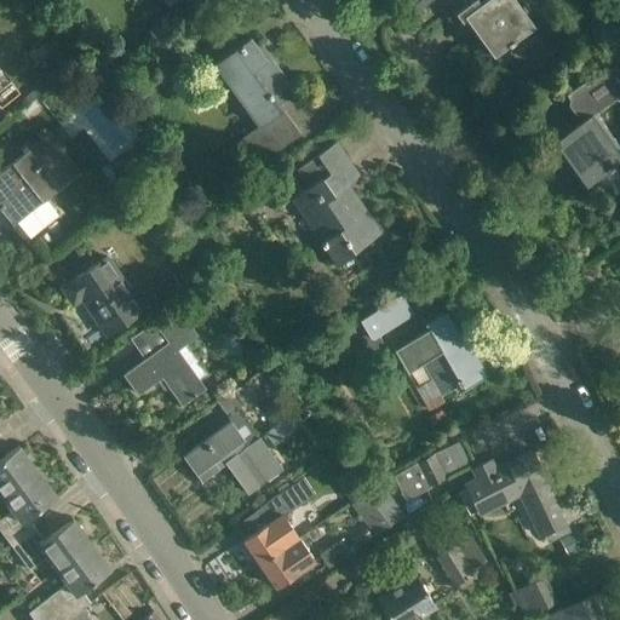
[(494,56),(514,42),(535,26),(517,0),(482,0),(478,4),(476,0),(471,0),(455,12),(461,21),(466,17),(494,56)]
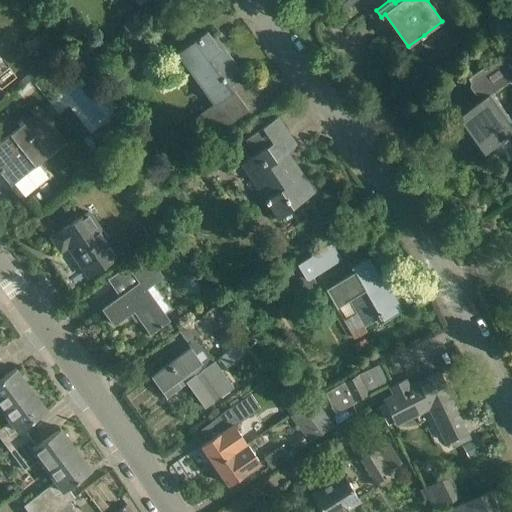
[(212,135),(230,121),(247,110),(229,84),(242,75),(222,47),(219,49),(207,32),(179,51),(215,101),(198,115),(212,135)]
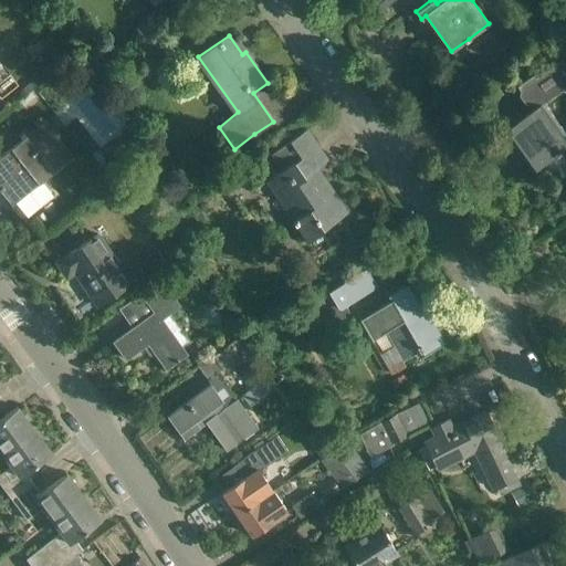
[(53,51),(38,62),(45,73),(62,62),(53,51)]
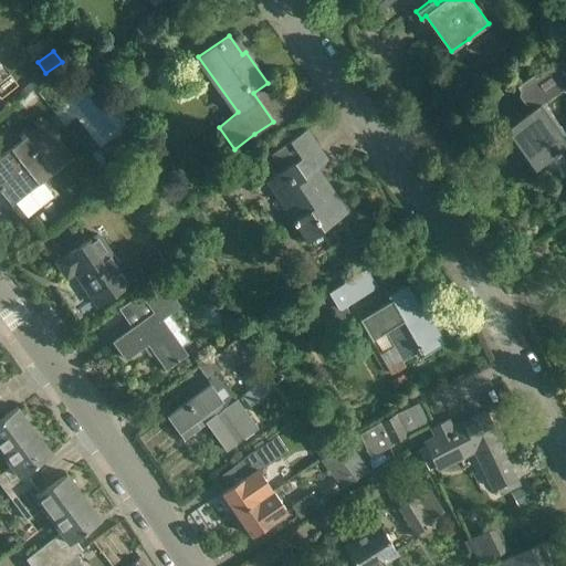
[(525,115),(507,128),(535,167),(544,160),(552,171),(555,174),(558,174),(561,174),(564,173),(565,170),(565,132),(545,103),(562,91),(565,92),(565,63),(563,59),(535,77),(533,75),(517,86),(520,91),(520,95),(526,105),(531,106),(534,109),(525,115)]
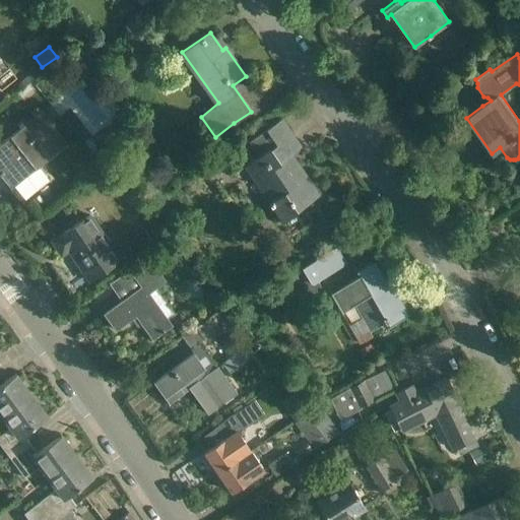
[(3,143),(0,144),(0,170),(0,171),(0,175),(1,174),(11,187),(14,185),(25,199),(49,181),(37,167),(53,153),(65,143),(41,113),(27,123),(3,143)]
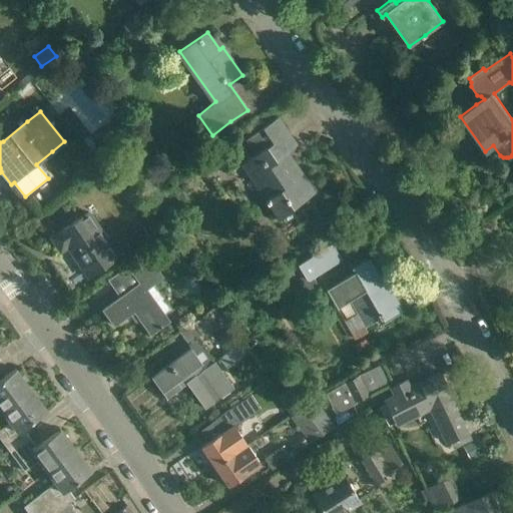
[(282,216),(316,192),(292,157),(287,161),(283,155),(298,145),(279,117),(245,140),(255,155),(244,163),(264,191),(259,193),(275,217),(280,213),(282,216)]
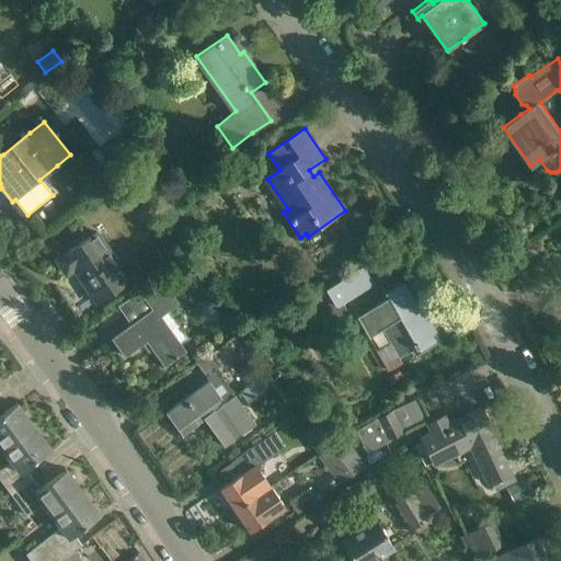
[(117,185),(123,193),(129,187),(124,181),(117,185)]
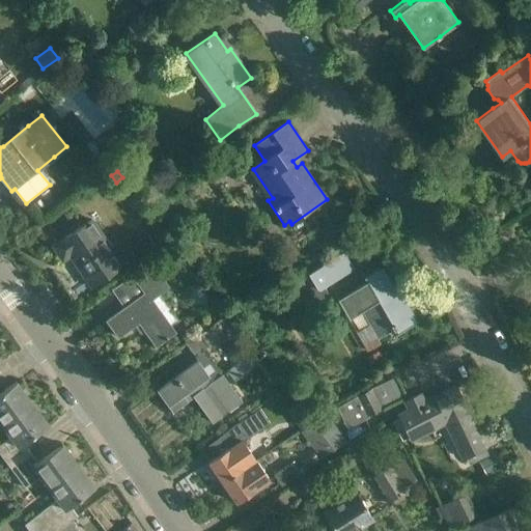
[(122,266),(111,250),(113,249),(111,245),(109,241),(105,239),(104,240),(89,221),(53,246),(63,259),(74,252),(87,272),(84,275),(92,286),(122,266)]
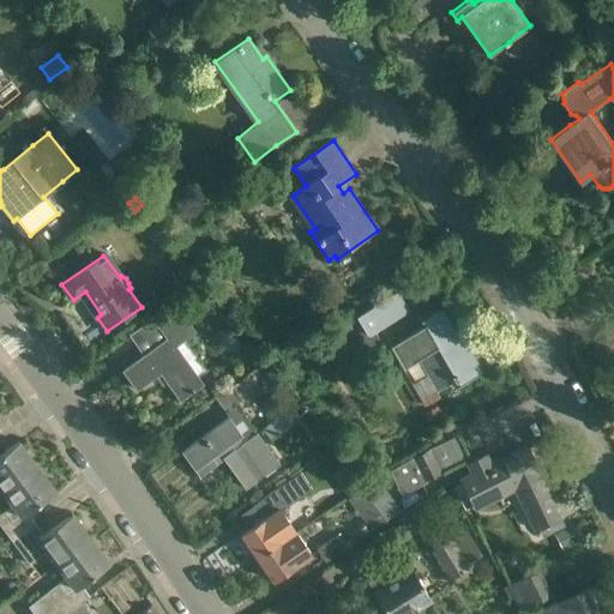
[(149,286),(161,304),(182,289),(172,271),(149,286)]
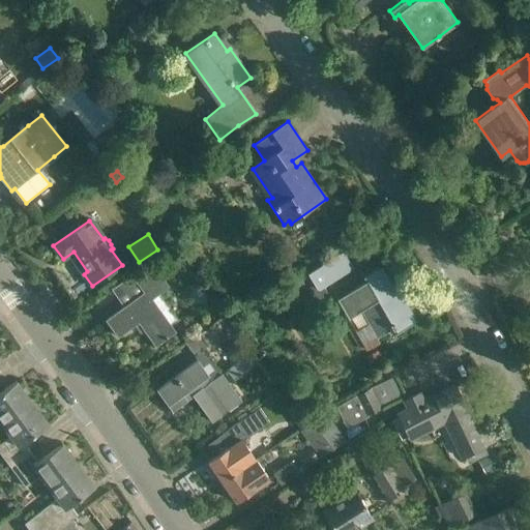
[(337,257),(307,274),(318,291),(324,288),(347,274),(337,257)]
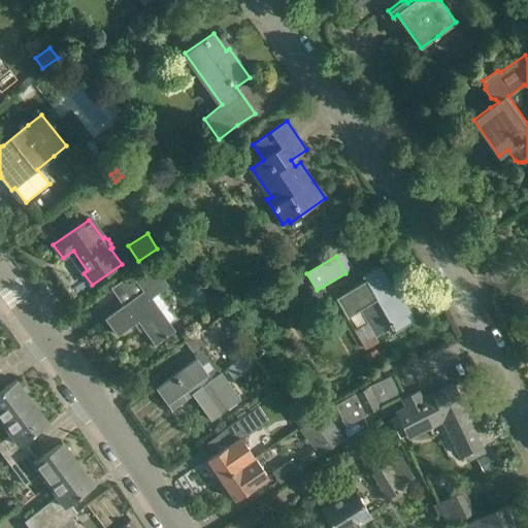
[(394,332),(416,320),(415,319),(402,299),(399,301),(394,293),(395,292),(380,266),(381,266),(381,265),(364,274),(367,278),(336,296),(348,316),(360,308),(375,335),(390,327),(394,332)]
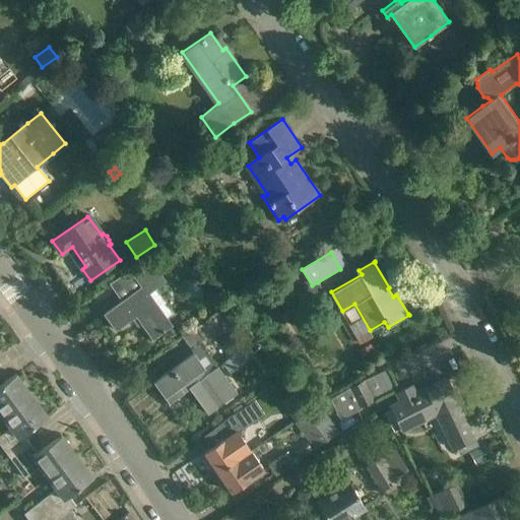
[(152,338),(172,325),(149,294),(167,281),(152,263),(133,276),(141,287),(105,314),(116,330),(136,316),(152,338)]
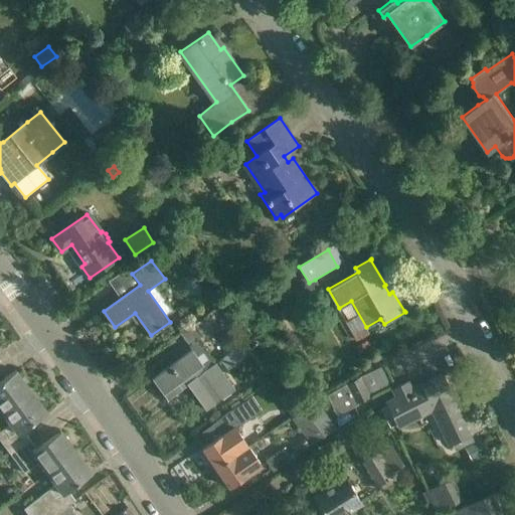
[(208,315),(193,325),(202,336),(202,337),(235,314),(225,301),(207,314),(208,315)]
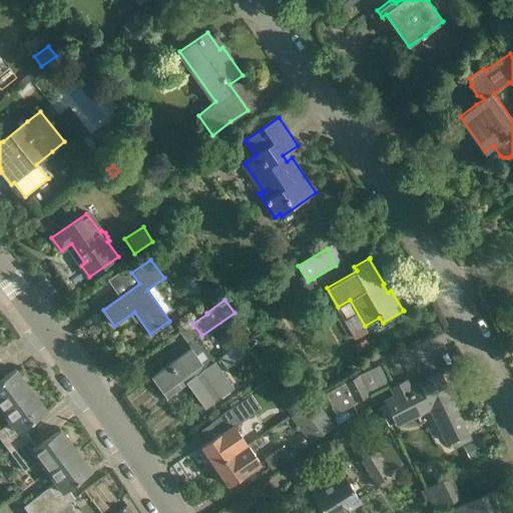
[(243,324),(237,315),(229,321),(235,330),(243,324)]
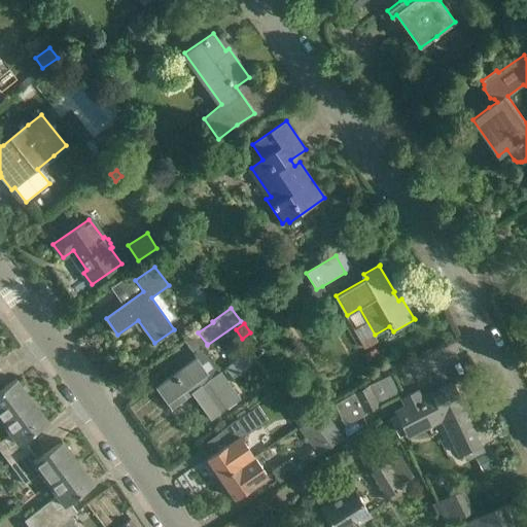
[(196,358),(155,387),(171,408),(172,410),(194,394),(211,419),(226,407),(229,410),(237,405),(235,401),(240,397),(220,372),(202,347),(194,354),(192,354),(196,358)]
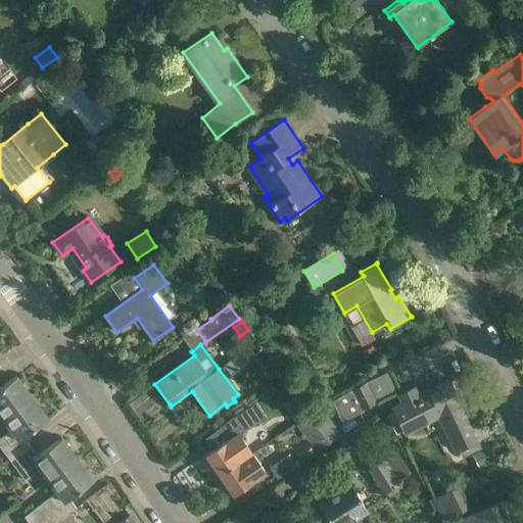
[(223,366),(231,375),(251,358),(244,348),(223,366)]
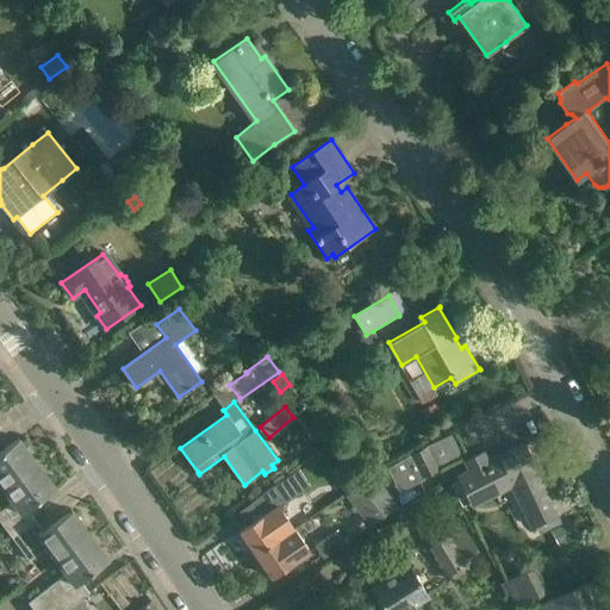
[(336,417),(330,421),(337,434),(343,429),(336,417)]
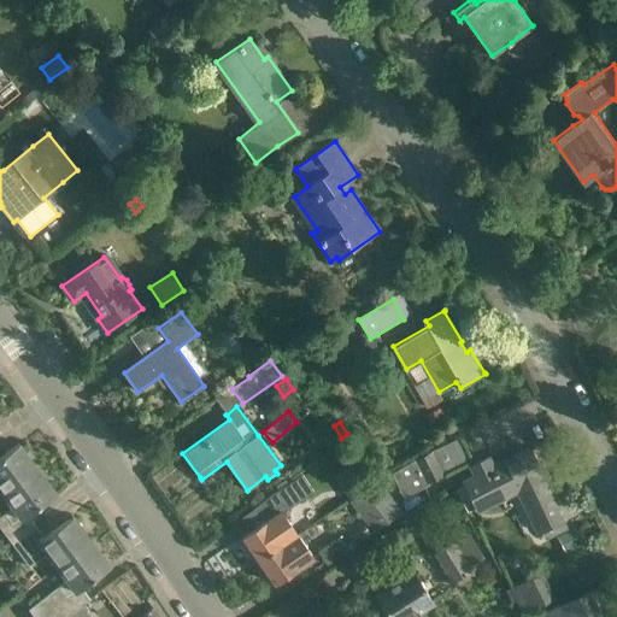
[(444,466),(468,458),(462,439),(436,447),(444,466)]
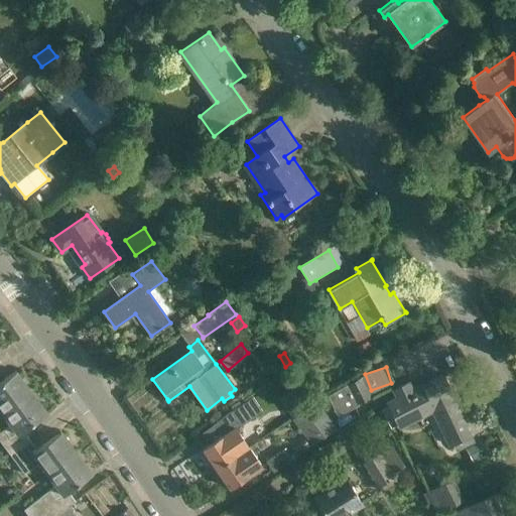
[(0,408),(3,412),(30,391),(15,371),(0,382),(0,408)]
